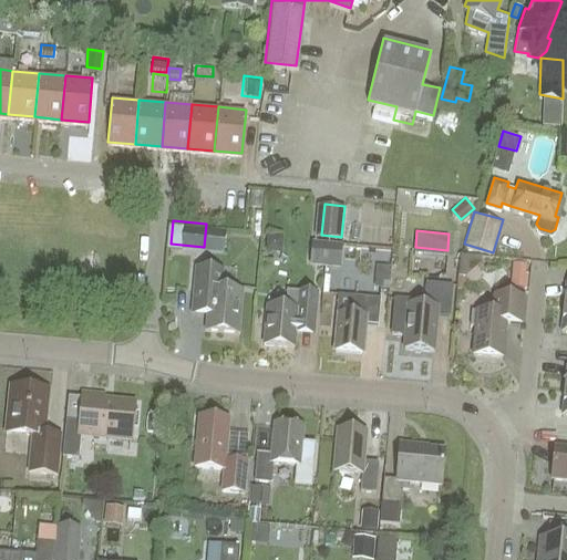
[(325,263),(327,238),(312,236),(310,261),(325,263)]
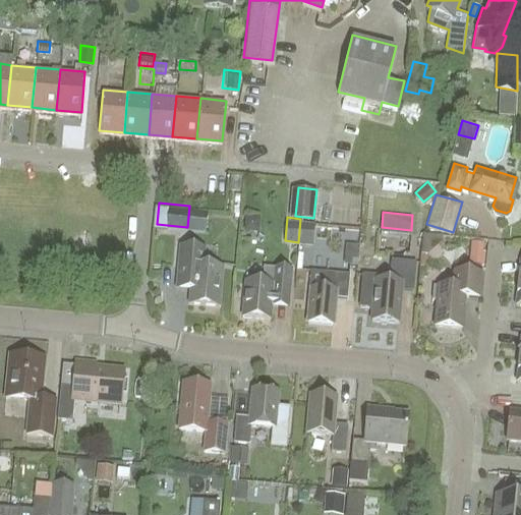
[(312,243),(315,220),(300,219),(298,242),(312,243)]
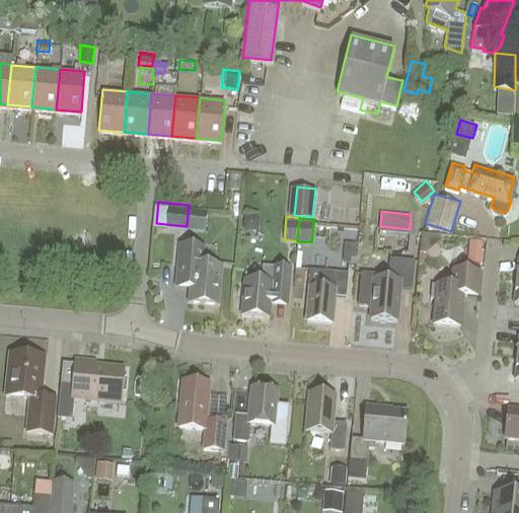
[(421,229),(420,246),(442,247),(443,230),(421,229)]
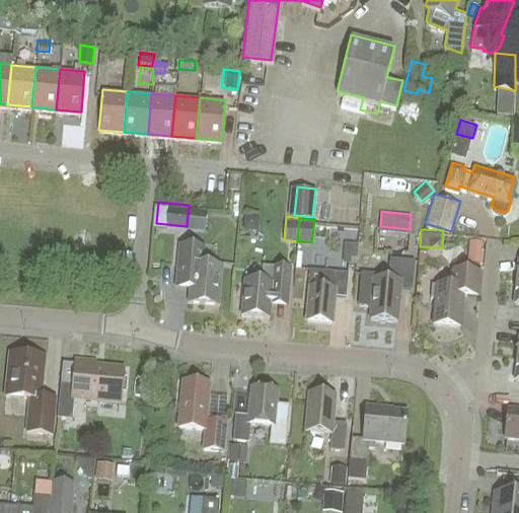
[(358,238),(345,237),(343,259),(356,260),(358,238)]
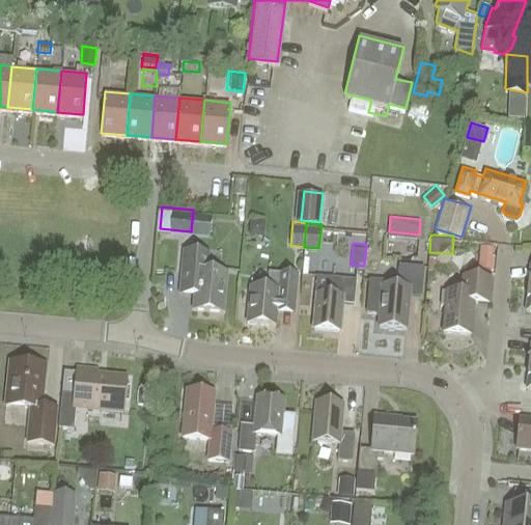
[(492,267),(494,244),(480,243),(478,266),(492,267)]
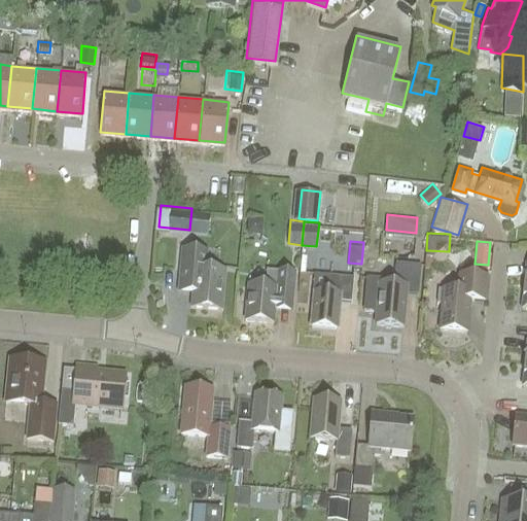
[(179,274),(178,287),(191,288),(190,304),(221,307),(224,267),(207,265),(209,247),(199,247),(181,245),(179,274)]
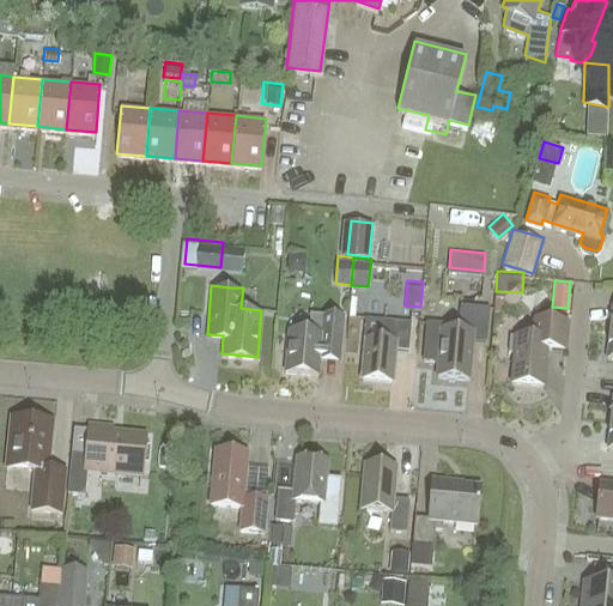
[(489,304),(474,303),(460,302),(457,327),(444,326),(445,319),(426,317),(423,356),(437,357),(436,373),(468,376),(471,337),(485,338),(489,304)]
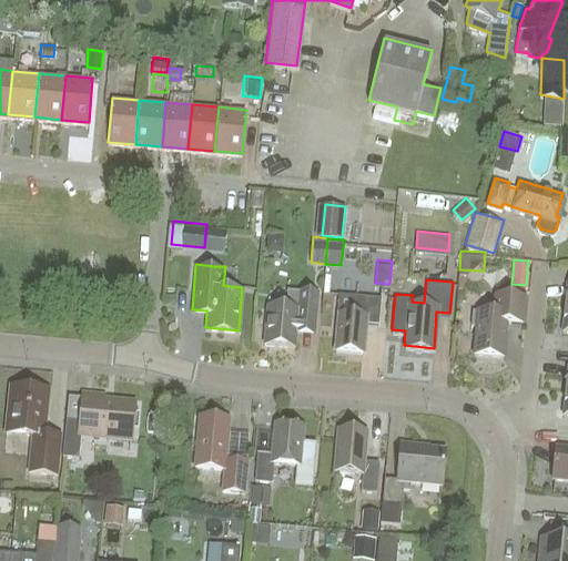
[(314,323),(317,289),(286,286),(285,304),(266,303),(263,342),(294,344),(296,322),(314,323)]
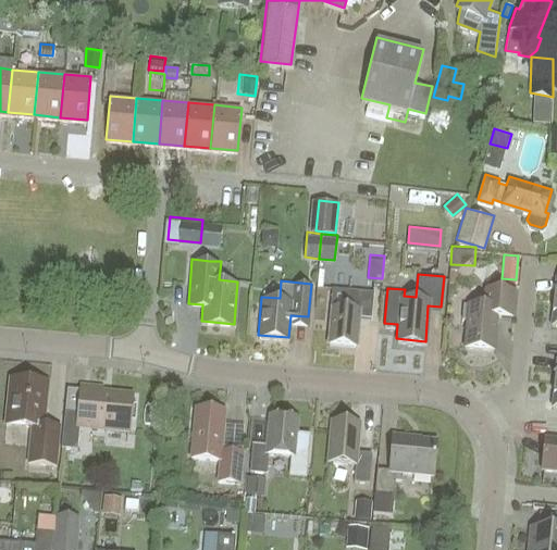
[(372,289),(346,286),(334,285),(329,340),(355,344),(357,314),(370,315),(372,289)]
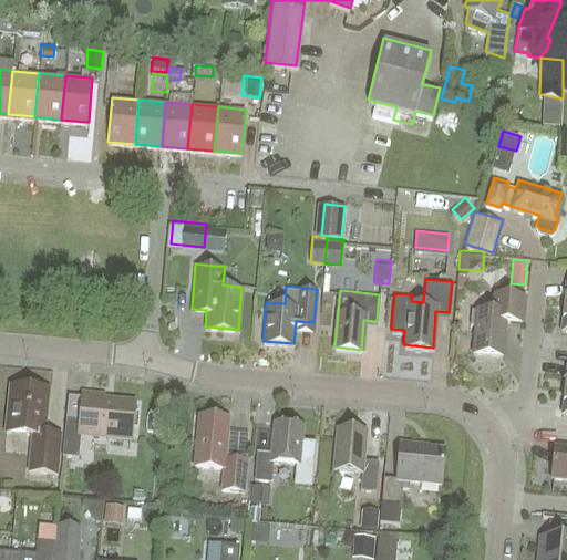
[(492,308),(476,307),(472,306),(471,321),(475,322),(472,351),(502,353),(504,318),(521,319),(523,292),(494,290),(492,308)]
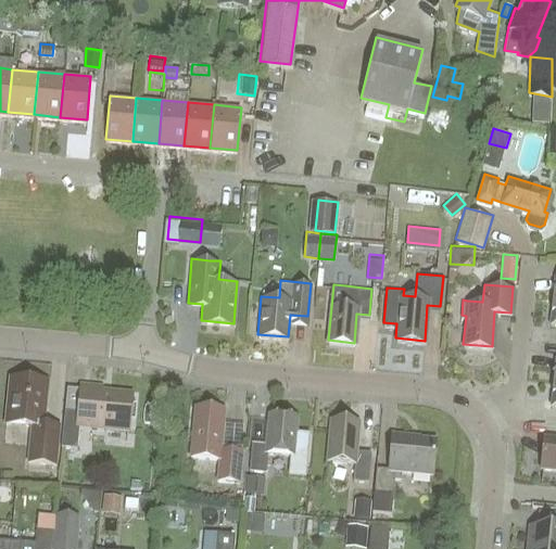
[(55,461),(59,422),(42,421),(47,378),(10,374),(5,420),(33,422),(29,459),(55,461)]
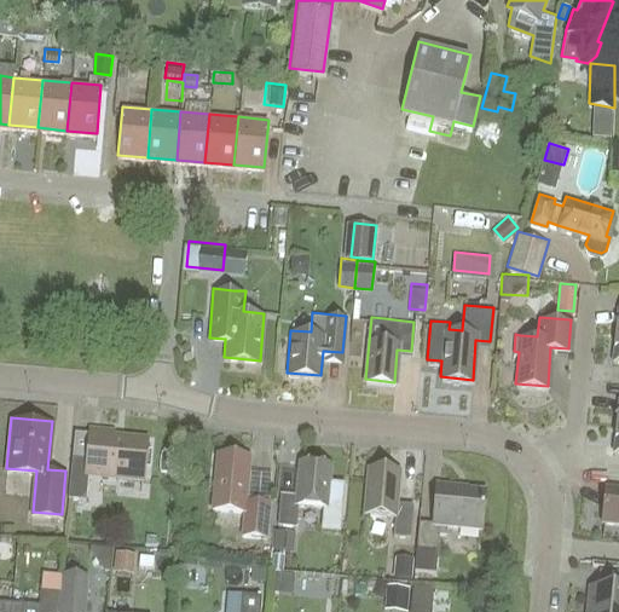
[(143,474),(146,437),(113,433),(114,427),(90,425),(87,455),(71,454),(68,495),(86,496),(88,469),(143,474)]
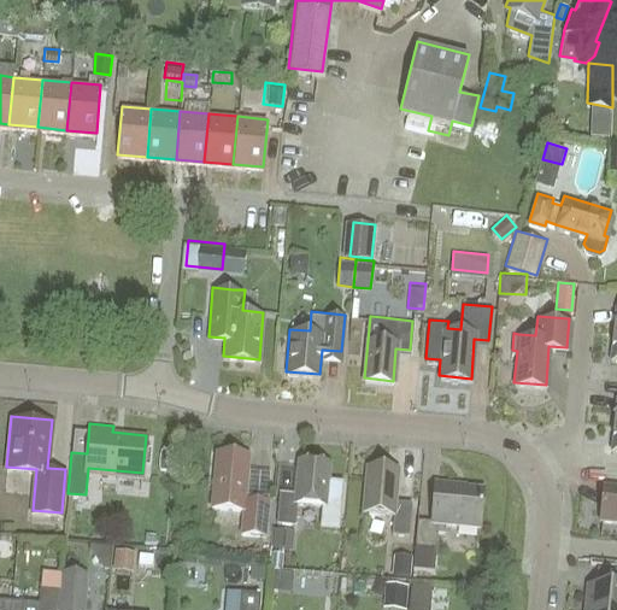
[(265,532),(269,498),(245,496),(248,452),(216,449),(211,504),(242,506),(241,529),(265,532)]
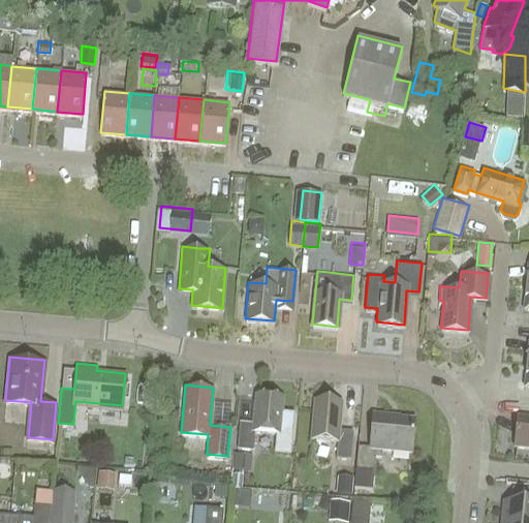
[(286,396),(255,393),(252,422),(240,421),(236,445),(253,448),(255,429),(277,431),(277,450),(289,449),(292,409),(282,407),(286,396)]
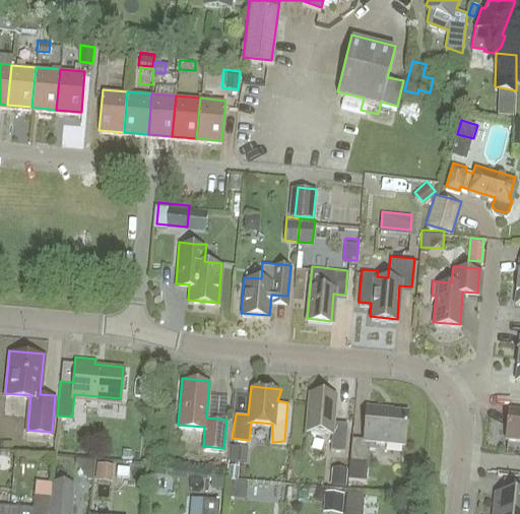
[(344,449),(346,421),(332,420),(335,392),(309,390),(306,429),(331,431),(330,447),(344,449)]
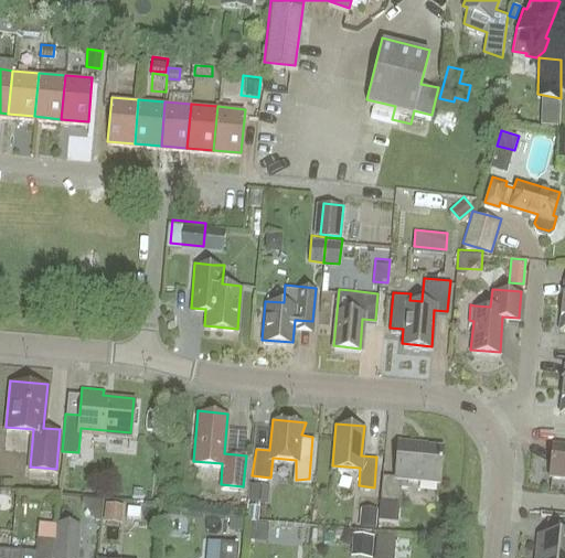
[(398,438),(395,474),(382,473),(377,517),(397,519),(401,484),(406,485),(407,475),(439,479),(441,443),(416,441),(416,440),(398,438)]
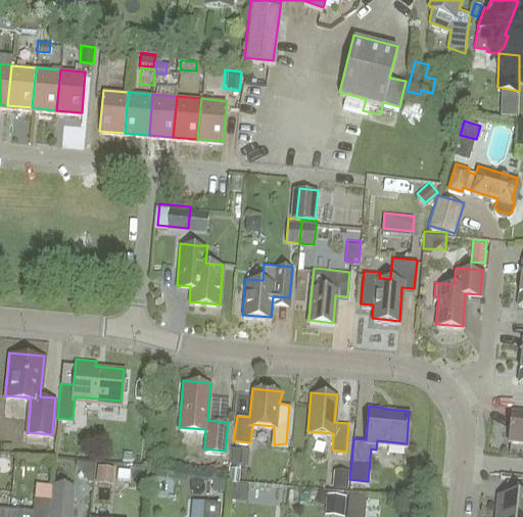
[(522,409),(511,409),(508,438),(522,439),(522,409)]
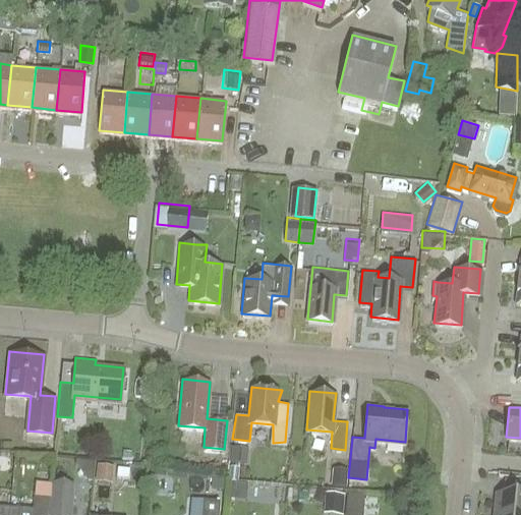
[(230,460),(244,461),(245,445),(231,444),(230,460)]
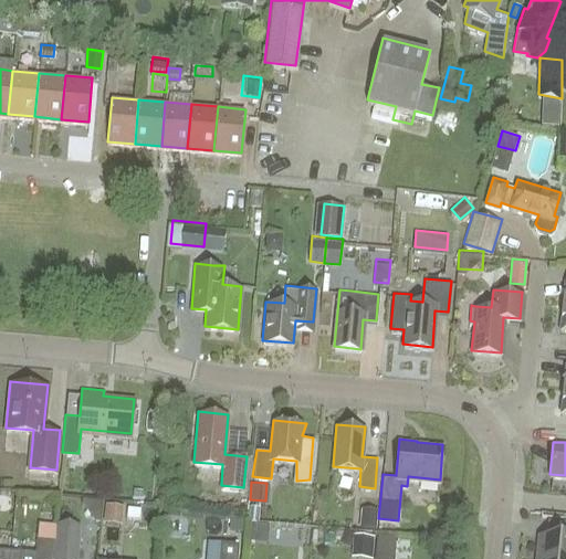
[(82,502),(95,518),(100,519),(101,497),(83,495),(82,502)]
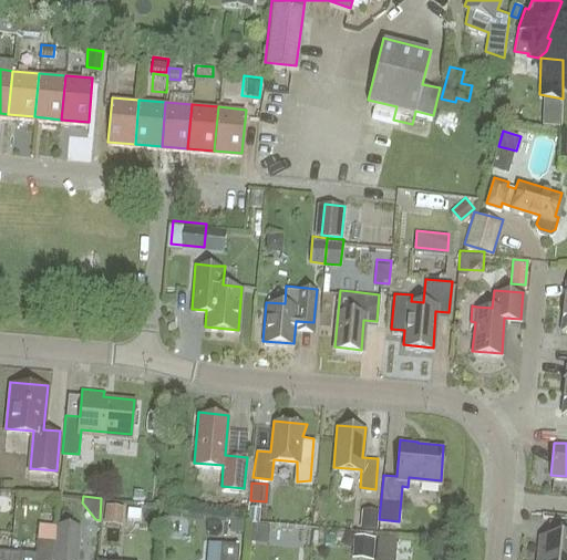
[(122,520),(123,504),(105,501),(104,519),(122,520)]
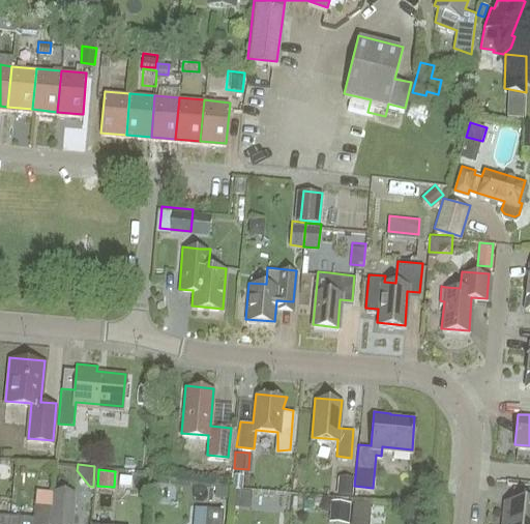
[(224,478),(224,470),(211,469),(211,477),(224,478)]
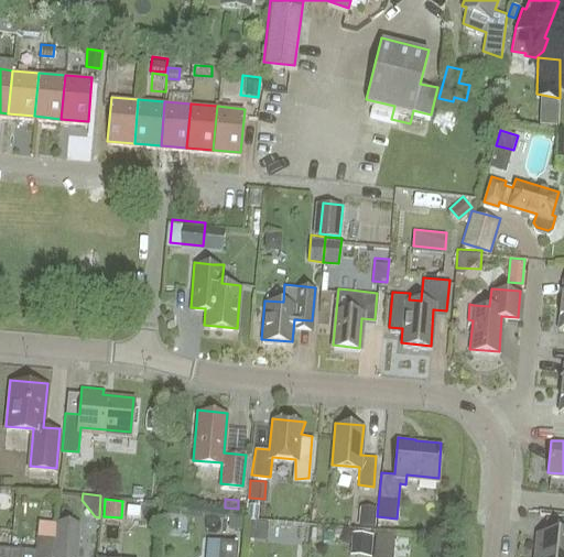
[(248,517),(257,519),(258,503),(249,502),(248,517)]
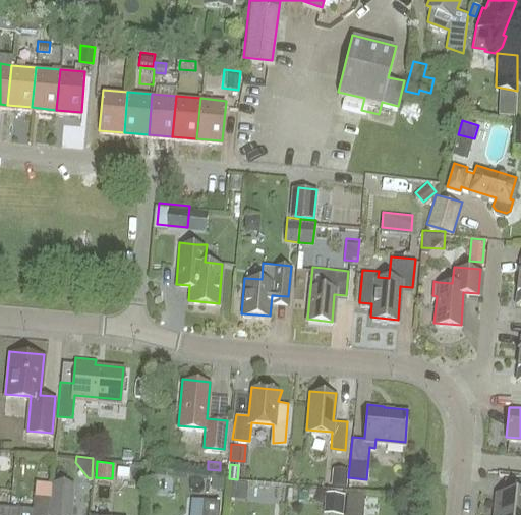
[(335,467),(334,482),(346,484),(348,468),(335,467)]
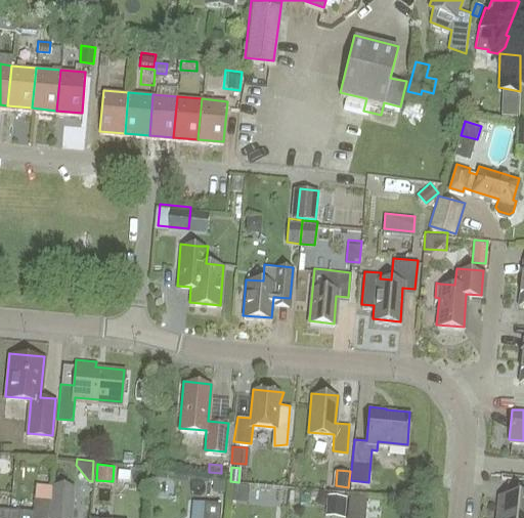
[(51,497),(48,517),(72,517),(76,483),(52,481),(51,497)]
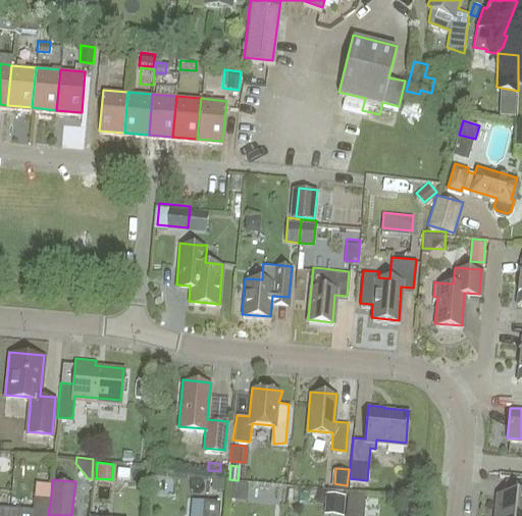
[(344,512),(346,493),(326,491),(324,511),(344,512)]
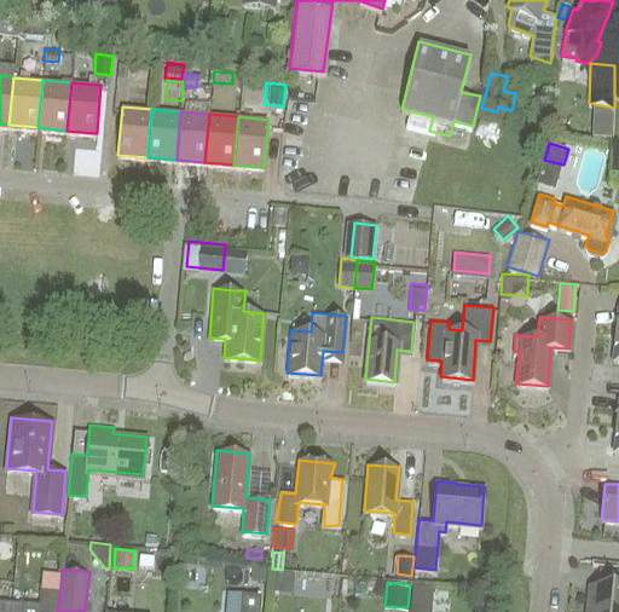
[(618,584),(590,582),(588,608),(618,611),(618,584)]
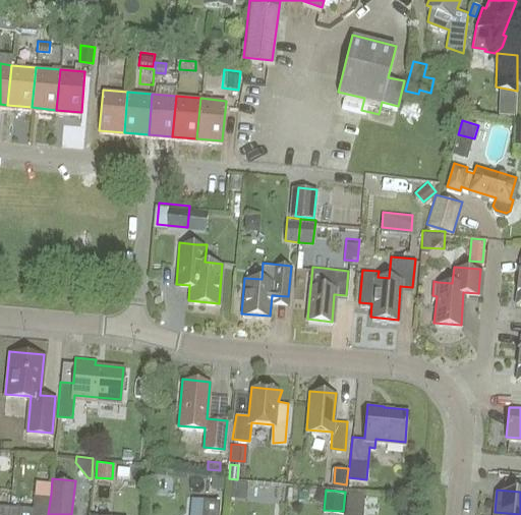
[(363,514),(365,493),(348,492),(345,514),(363,514)]
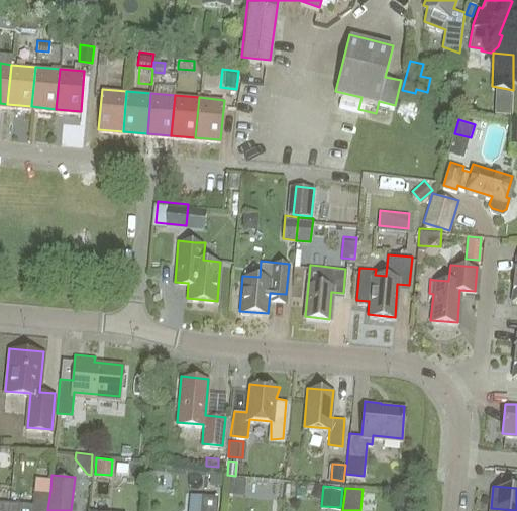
[(10,500),(8,510),(47,510),(50,490),(34,489),(31,510),(19,510),(20,501),(10,500)]
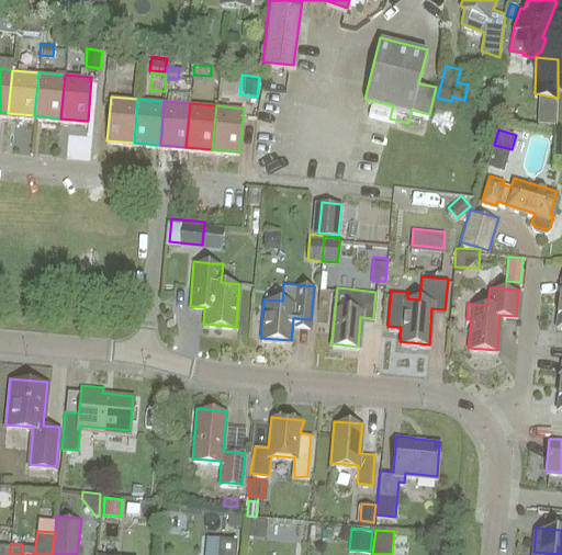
[(235,554),(237,536),(218,535),(216,554),(235,554)]
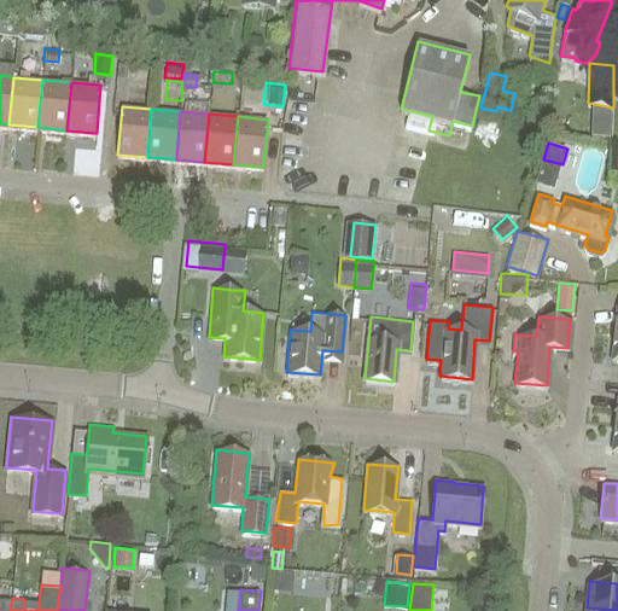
[(0,610),(10,610),(12,598),(0,595),(0,610)]
